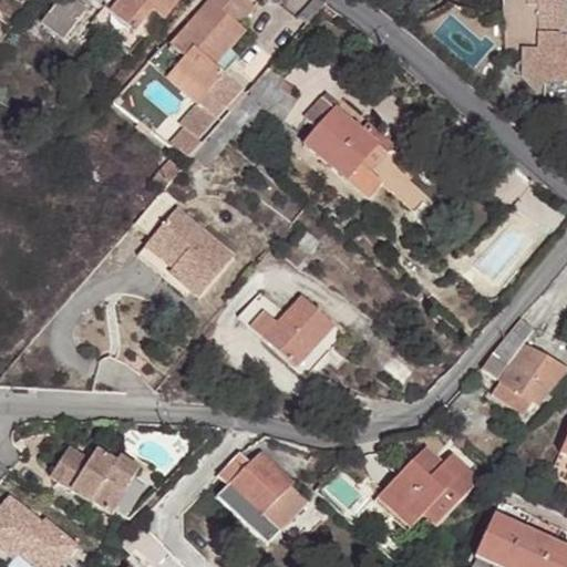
[(76,24),(96,0),(57,0),(52,6),(76,24)]
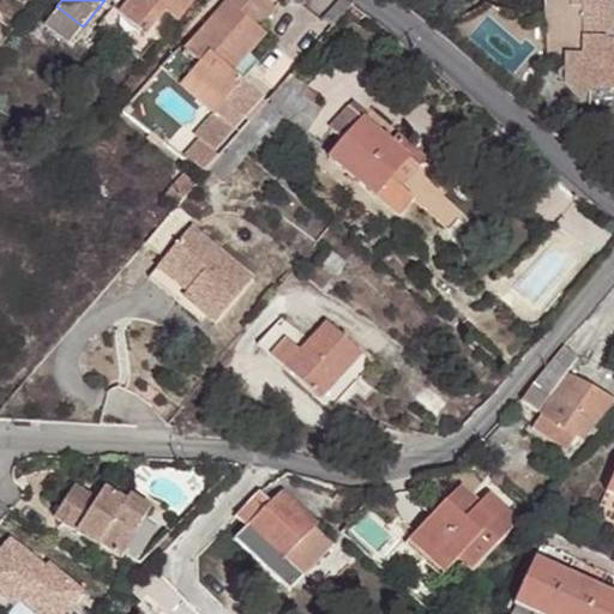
[(138,0),(121,18),(148,41),(170,14),(174,17),(188,0),(138,0)]
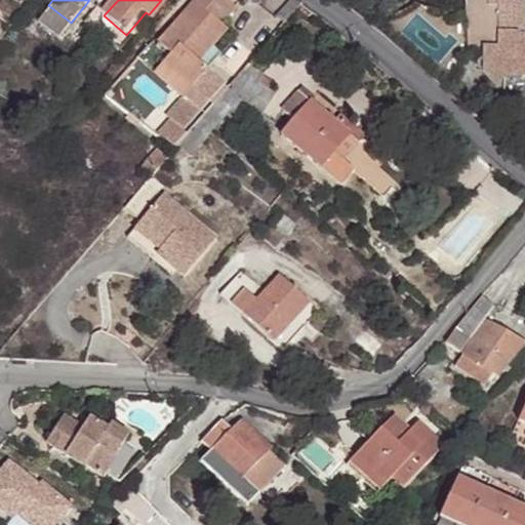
[(197,44),(203,50),(224,28),(217,22),(232,5),(226,0),(192,0),(156,41),(168,51),(158,64),(186,88),(179,94),(162,115),(167,120),(183,132),(197,116),(224,85),(195,59),(189,54),(197,44)]
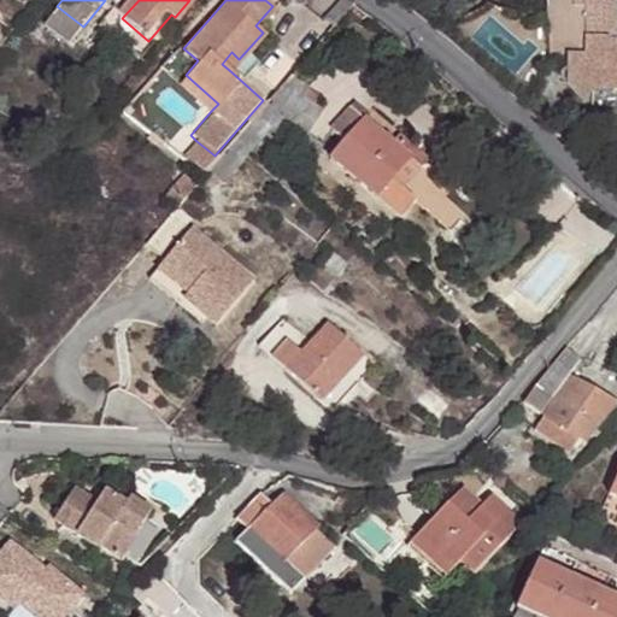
[(566,54),(565,84),(583,100),(594,89),(616,89),(616,0),(573,0),(573,7),(585,7),(583,54),(566,54)]
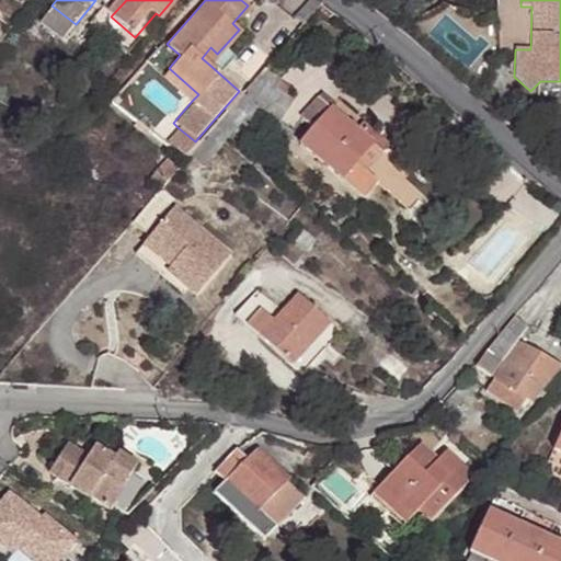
[(208,64),(217,54),(210,47),(202,58),(208,64)]
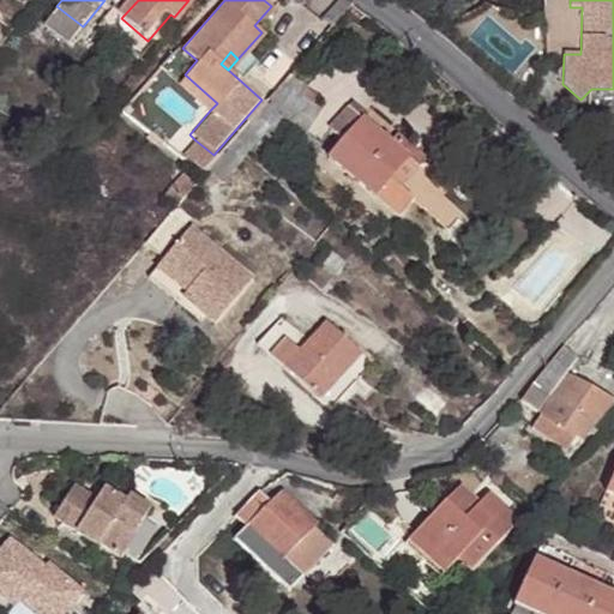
[(217,103),(185,74),(178,83),(210,110),(217,103)]
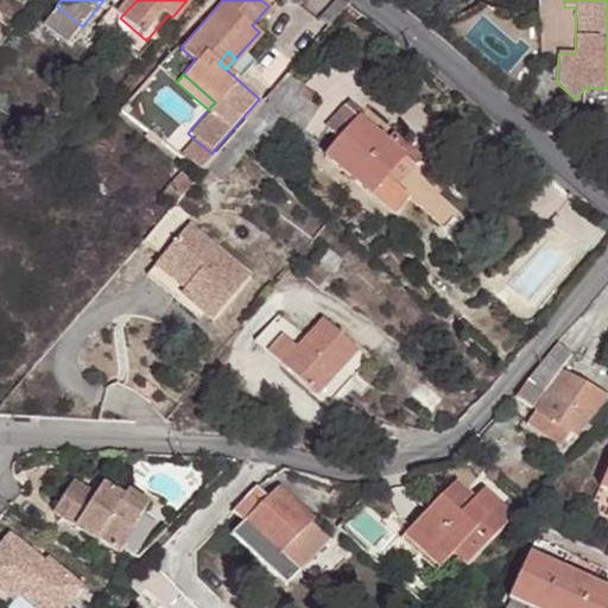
[(259,99),(228,134),(246,149),(264,128),(282,143),(311,108),(276,80),(259,99)]
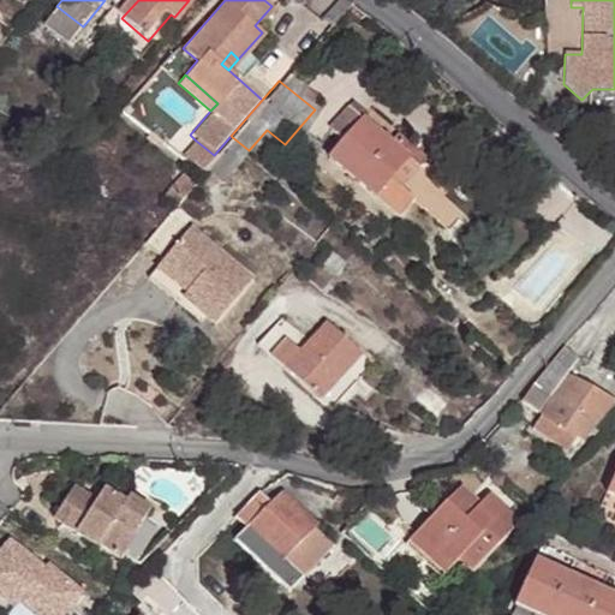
[(393,177),(410,157),(350,106),(332,129),(345,139),(330,160),(404,220),(422,201),(406,187),(393,177)]
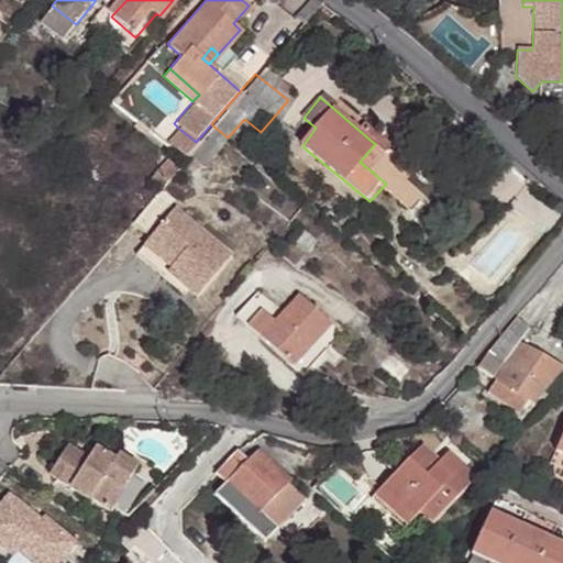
[(228,138),(211,124),(196,142),(180,159),(197,173),(228,138)]
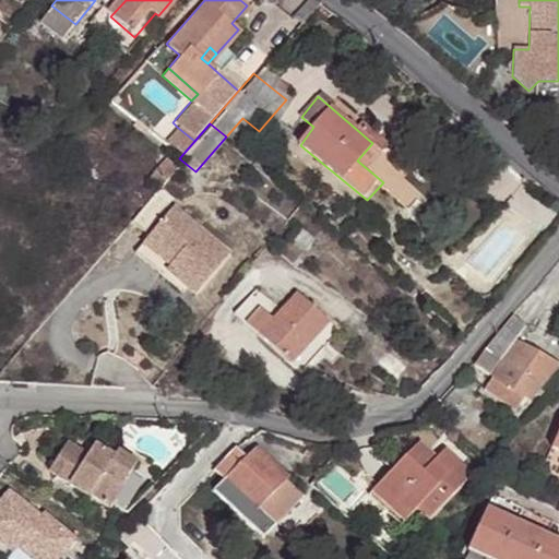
[(179,158),(194,141),(178,128),(164,144),(179,158)]
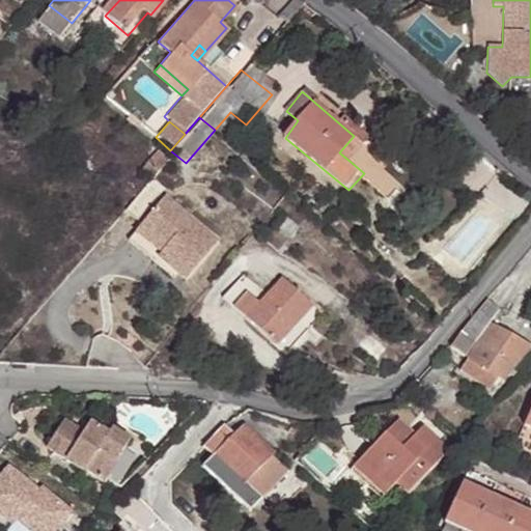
[(354,136),(339,152),(351,162),(365,144),(354,136)]
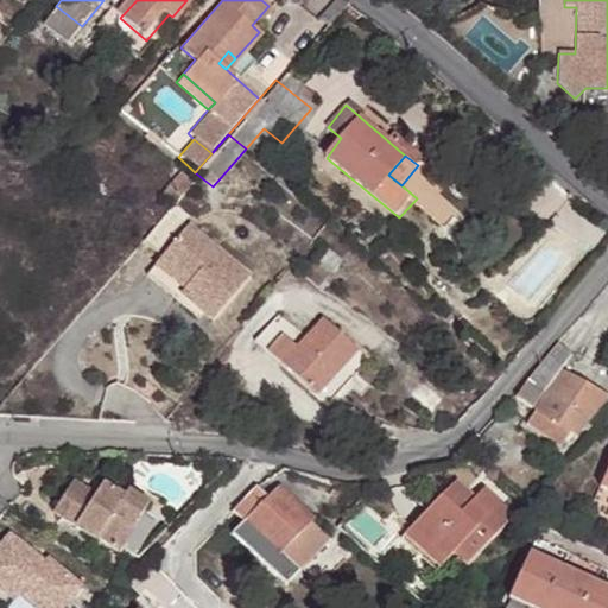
[(214,317),(253,268),(192,216),(156,259),(187,285),(182,290),(214,317)]
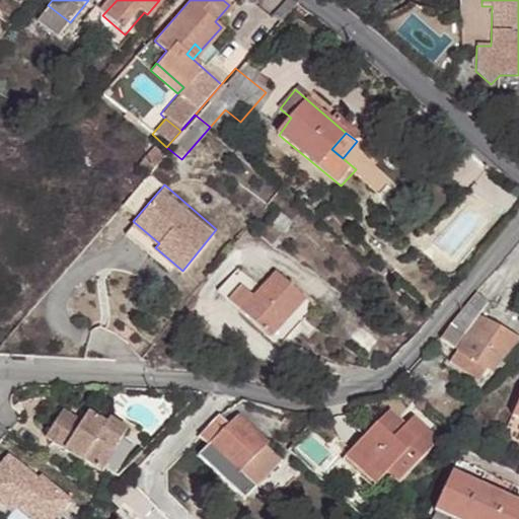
[(286,234),(297,222),(281,210),(272,221),(286,234)]
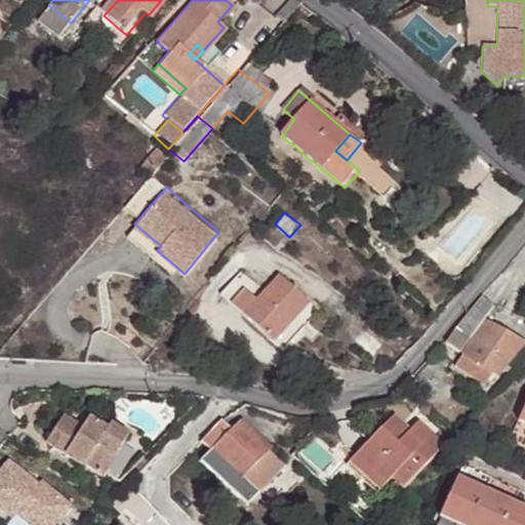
[(299,320),(314,306),(284,279),(261,304),(244,289),(232,303),(248,317),(288,352),(310,328),(299,320)]
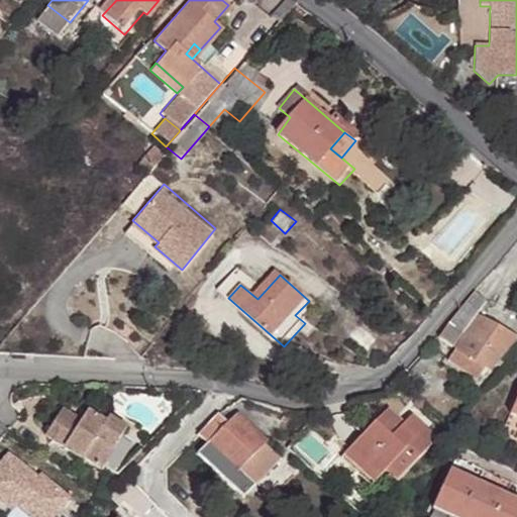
[(450,322),(438,336),(451,346),(480,309),(489,295),(481,288),(470,302),(450,322)]
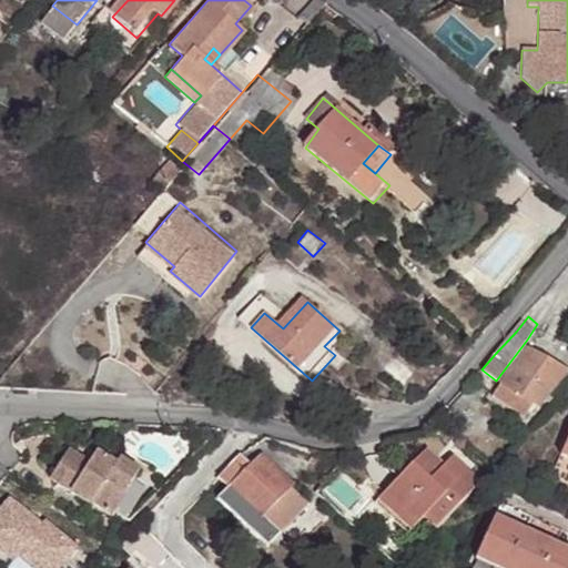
[(529,344),(489,395),(520,419),(560,368),(529,344)]
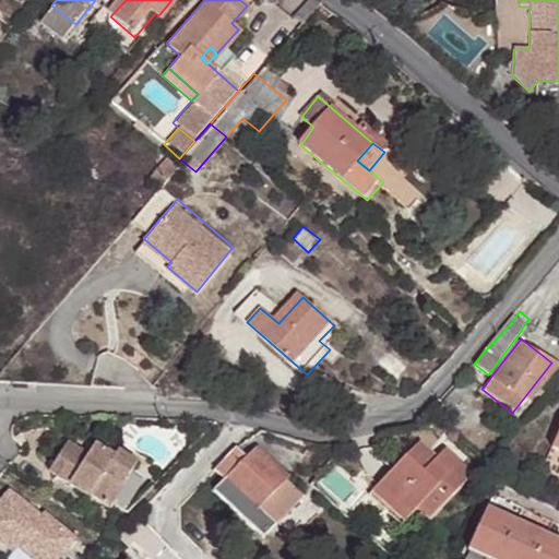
[(299,497),(283,482),(287,478),(254,447),(246,455),(227,437),(216,438),(192,464),(206,476),(214,468),(225,478),(214,489),(261,535),(273,523),(299,497)]
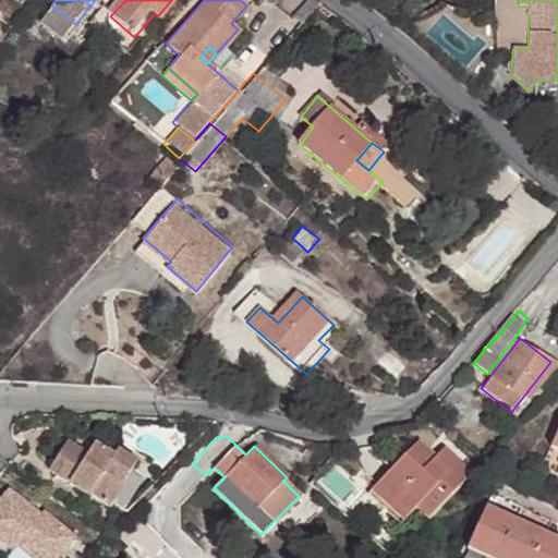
[(111,507),(137,462),(118,450),(114,456),(95,445),(88,455),(68,443),(51,471),(111,507)]
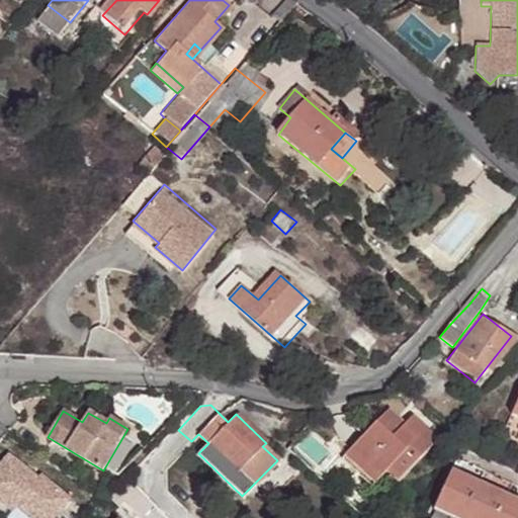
[(389,471),(399,481),(438,438),(415,417),(406,426),(390,411),(353,449),(381,478),(389,471)]
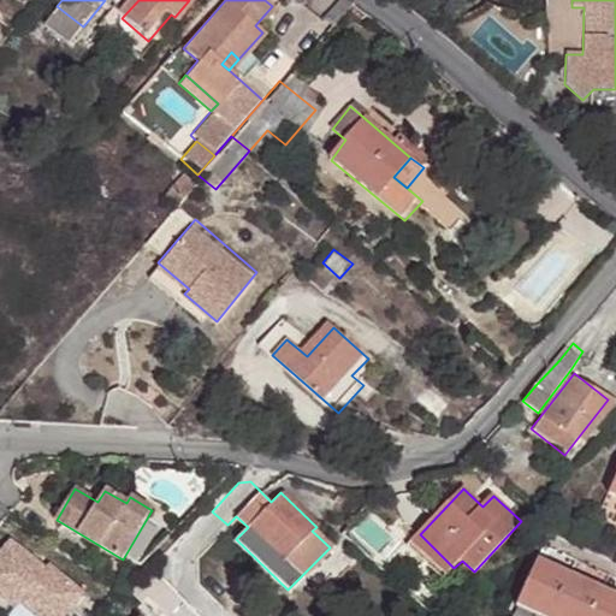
[(443,580),(454,568),(420,534),(409,545),(443,580)]
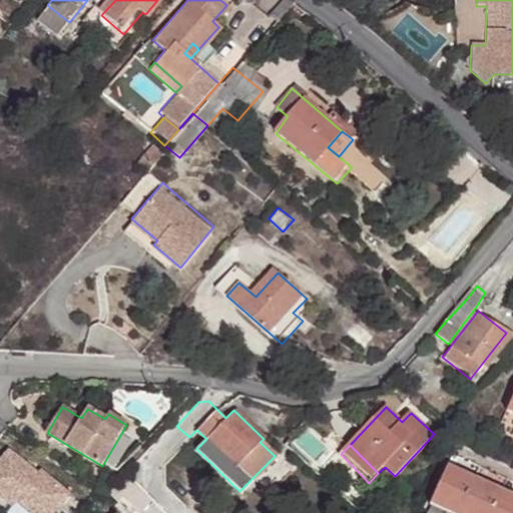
[(7,449),(0,457),(0,497),(9,506),(14,500),(29,512),(50,512),(67,494),(39,470),(35,473),(7,449)]
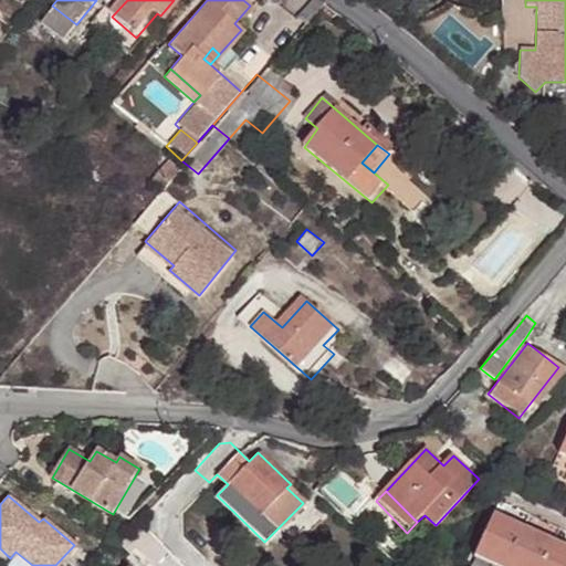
[(473,559),(489,565),(503,565),(520,532),(491,519),(473,559)]
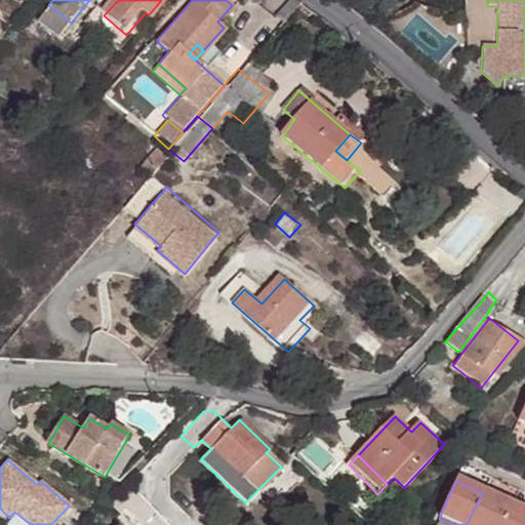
[(482,493),(467,524),(501,524),(511,506),(482,493)]
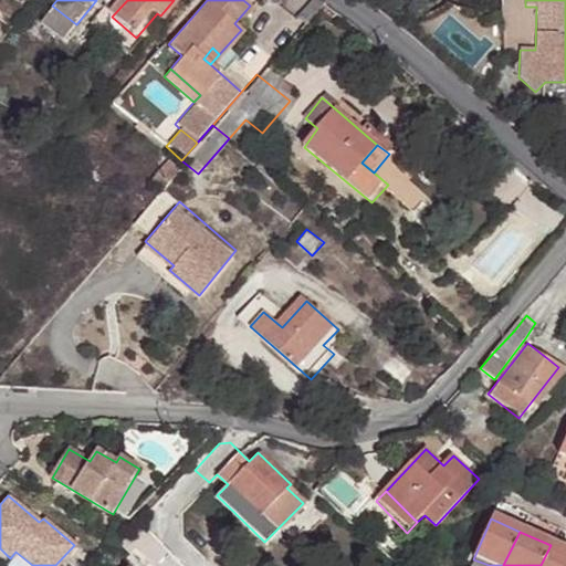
[(541,565),(565,565),(565,552),(551,545),(541,565)]
